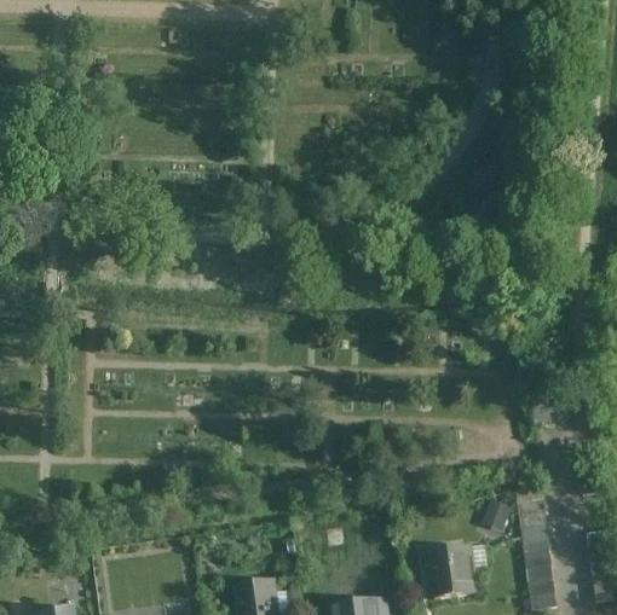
[(557,607),(541,487),(515,491),(531,610),(557,607)]
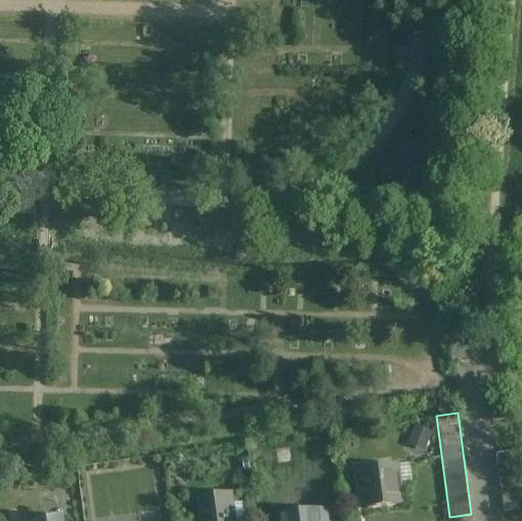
[(408,442),(425,447),(431,428),(415,423),(408,442)]
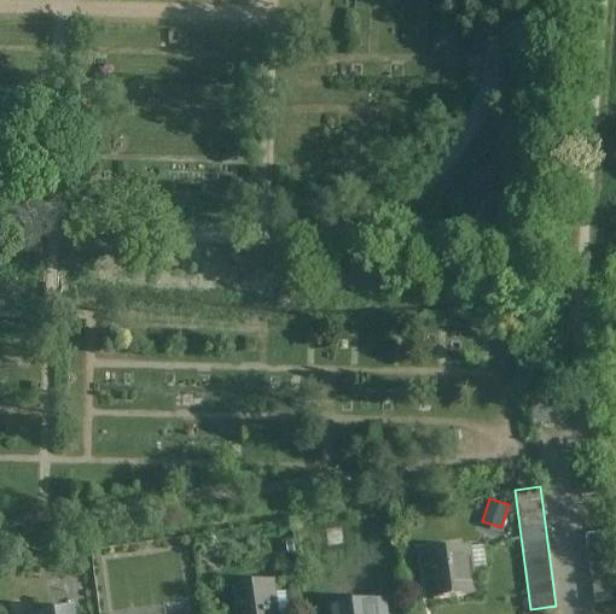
[(615,598),(615,562),(612,530),(586,533),(594,601),(615,598)]
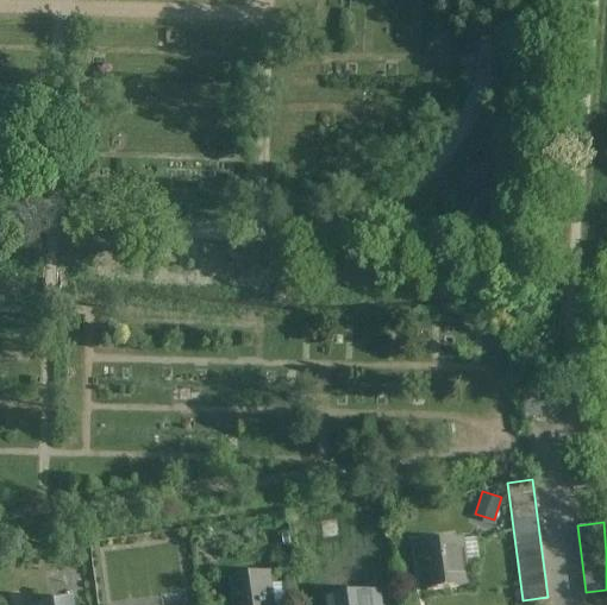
[(465,539),(420,543),(426,592),(471,587),(465,539)]
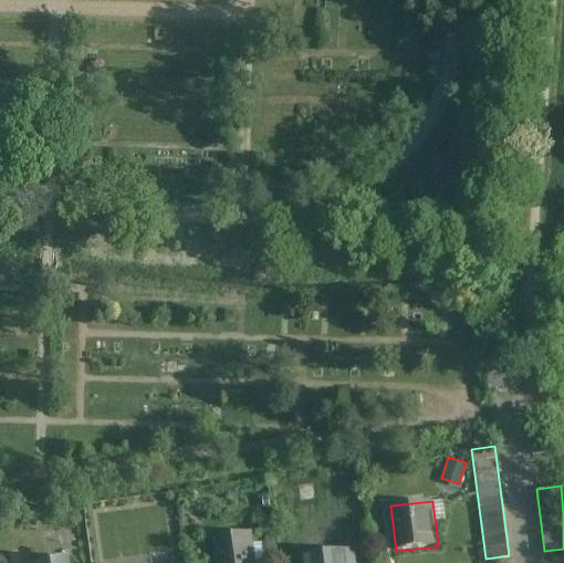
[(253,562),(250,527),(212,531),(216,562),(253,562)]
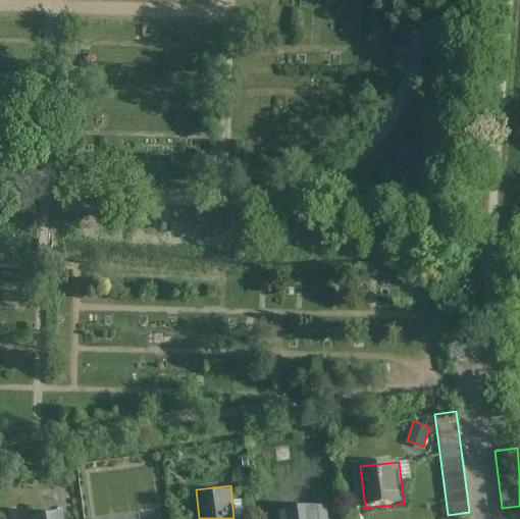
[(62,518),(61,508),(22,513),(22,518),(62,518)]
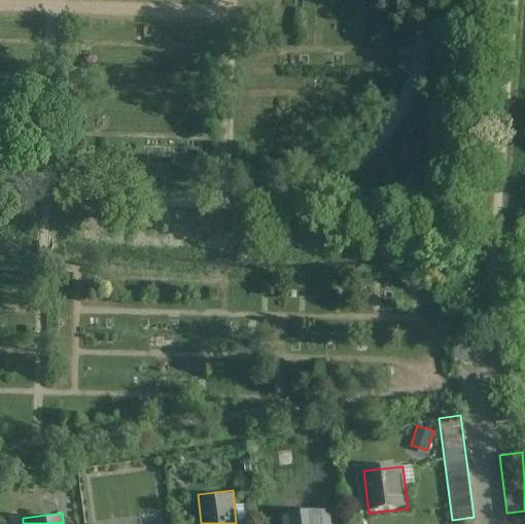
[(324,523),(323,513),(283,518),(283,523),(324,523)]
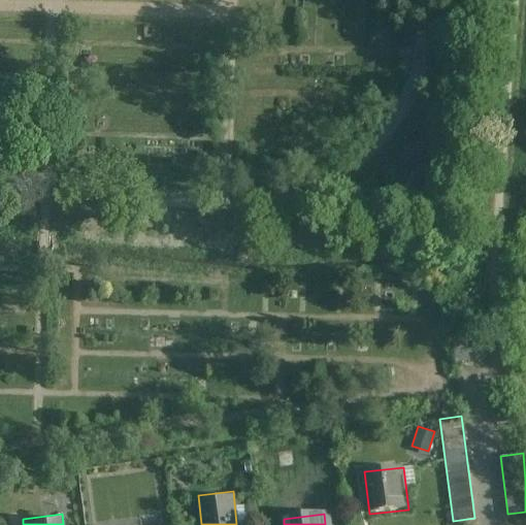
All buildings are outlined.
